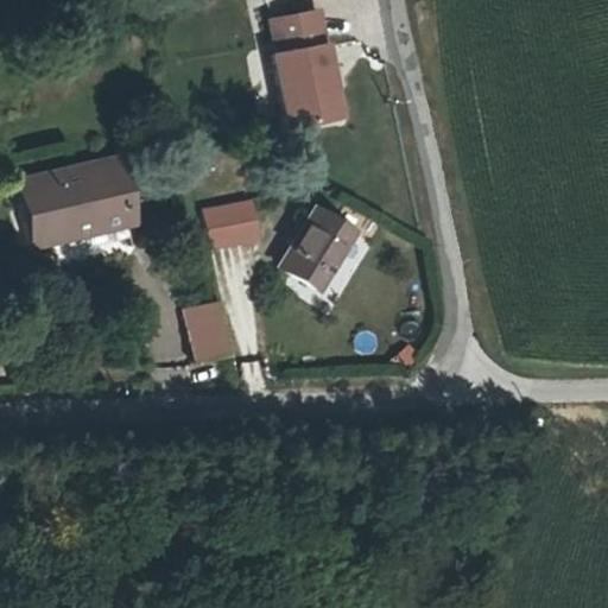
[(337,120),(321,8),(266,17),(283,128),(337,120)]
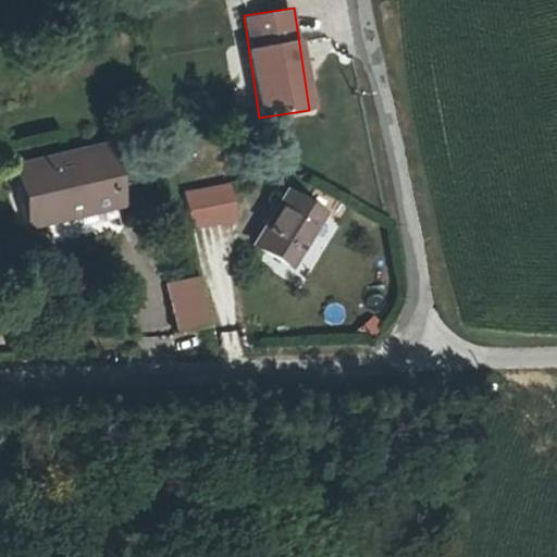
[(113,205),(101,147),(11,168),(23,225),(113,205)]
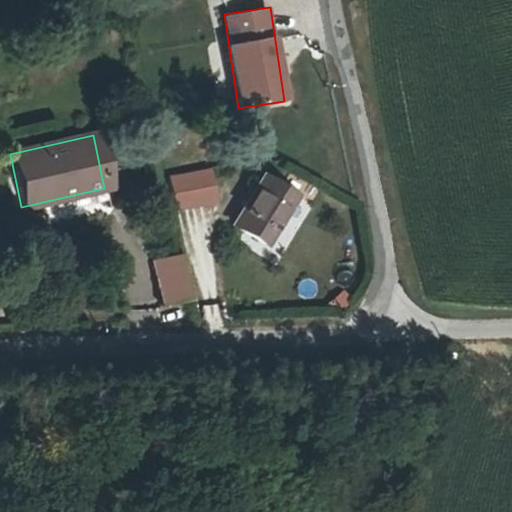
[(209,170),(171,178),(178,210),(216,201),(209,170)]
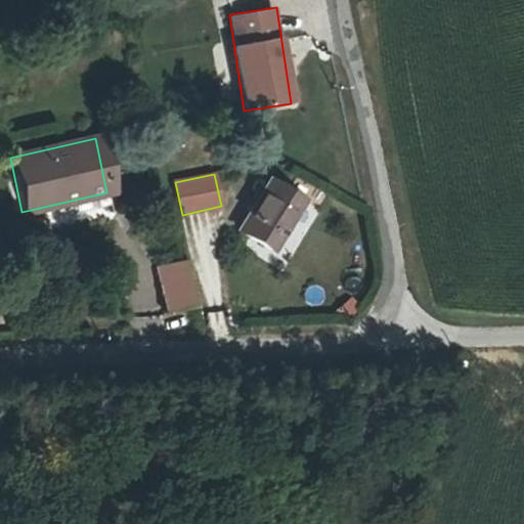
[(310,201),(278,181),(247,230),(277,252),(310,201)]
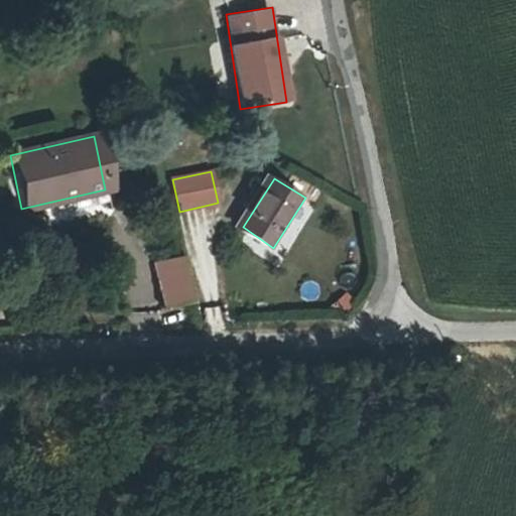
[(184,257),(159,262),(167,303),(192,299),(184,257)]
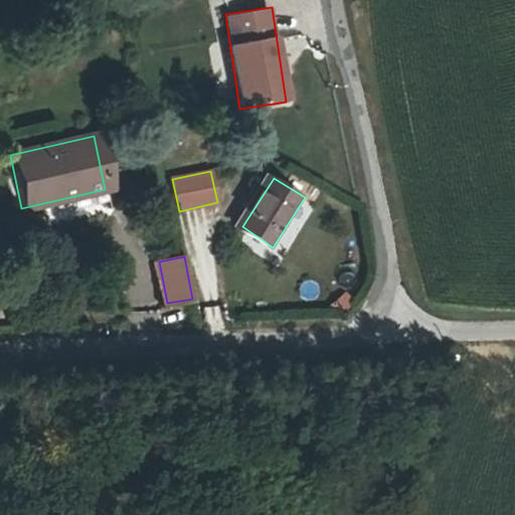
All buildings are outlined.
